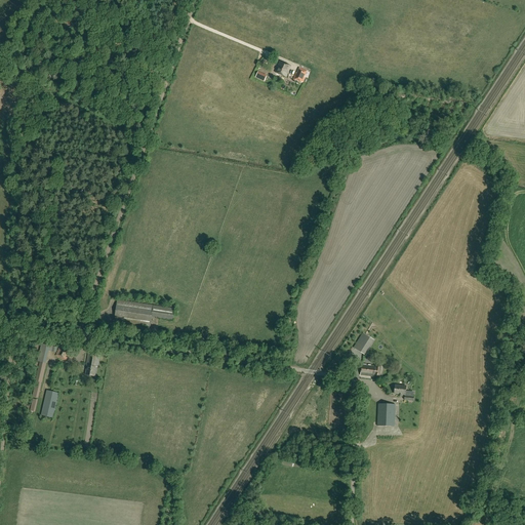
[(286,77),(291,66),(280,62),(275,72),(286,77)]
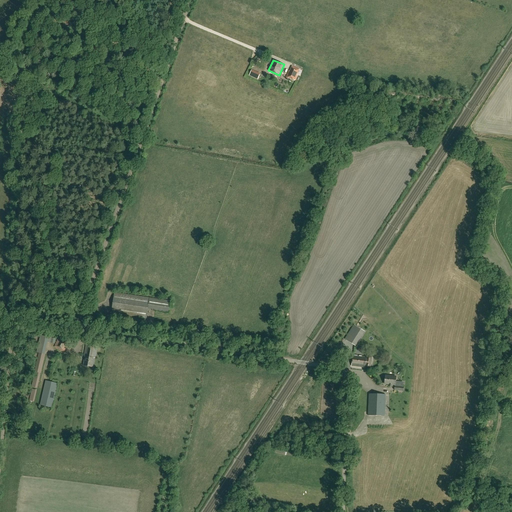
[(298,72),(299,70),(295,68),(296,67),(292,66),(289,71),(285,78),(288,79),(289,78),(295,80),(299,72),(298,72)]
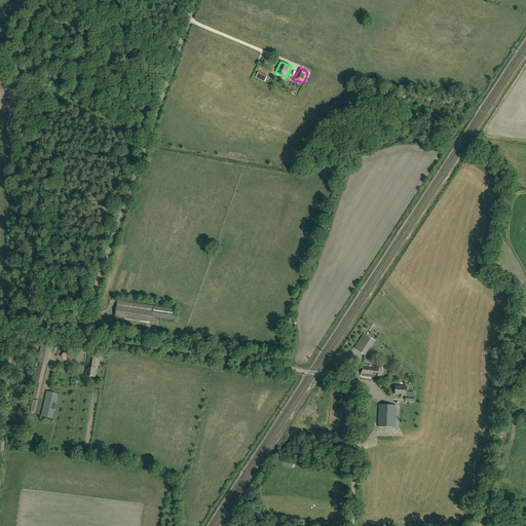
[(173,321),(175,309),(118,301),(115,322),(150,328),(152,317),(173,321)]
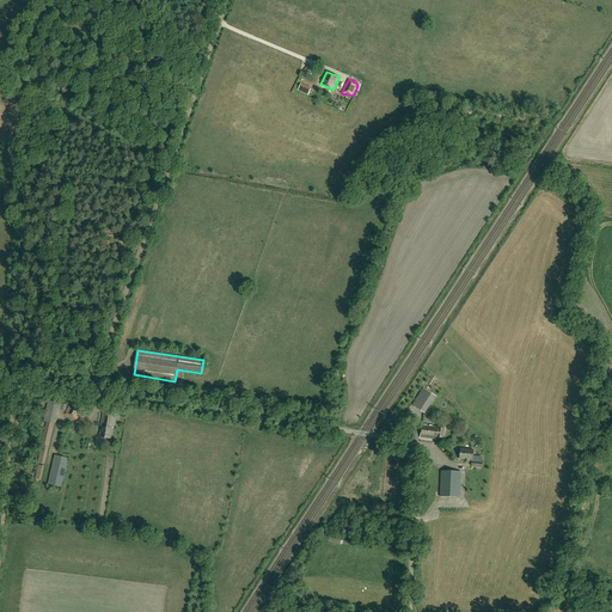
[(412,409),(426,414),(435,395),(423,390),(412,409)]
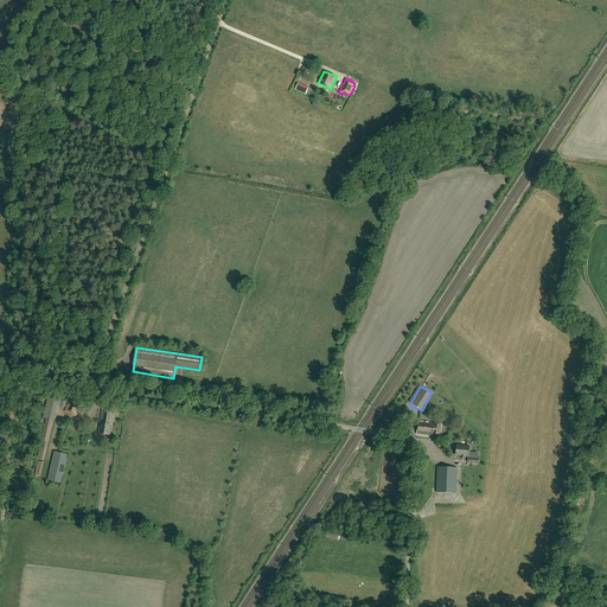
[(80,410),(83,404),(80,403),(81,400),(71,396),(64,411),(76,417),(78,414),(76,413),(77,409),(80,410)]
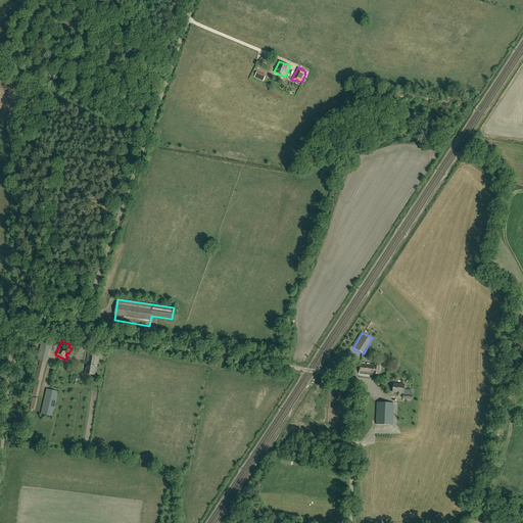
[(56,351),(57,346),(52,345),(53,345),(41,342),(37,360),(40,361),(35,381),(32,395),(39,396),(42,383),(46,362),(49,349),(51,350),(56,351)]
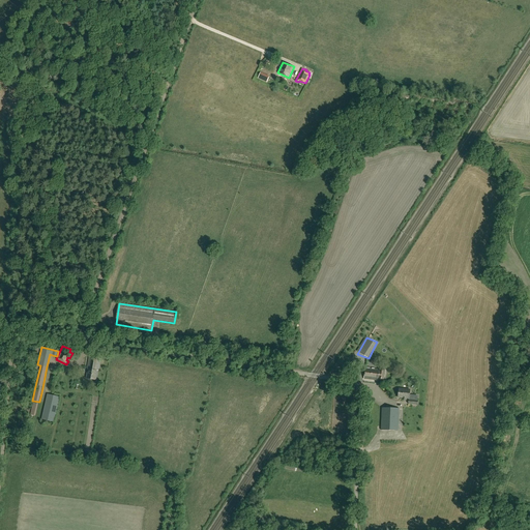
[(98,371),(100,359),(89,357),(87,369),(88,369),(86,378),(96,380),(97,371),(98,371)]
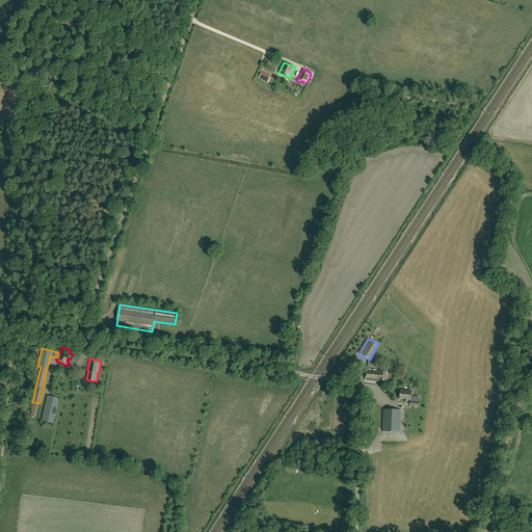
[(381,371),(367,369),(365,380),(378,381),(378,382),(386,382),(387,371),(381,370),(381,371)]
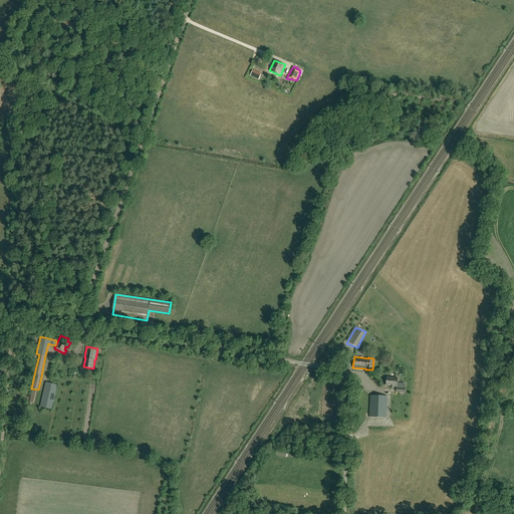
[(398,378),(387,376),(387,377),(386,378),(386,381),(387,381),(387,386),(390,386),(390,388),(394,389),(395,387),(397,387),(397,388),(396,392),(406,393),(406,389),(401,388),(402,383),(398,382),(398,378)]
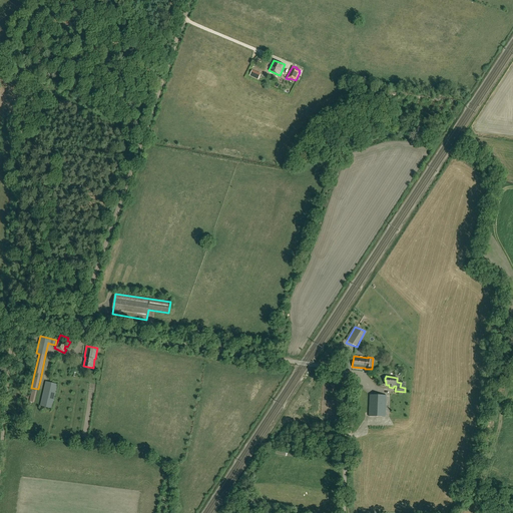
[(52,409),(58,385),(46,382),(40,406),(52,409)]
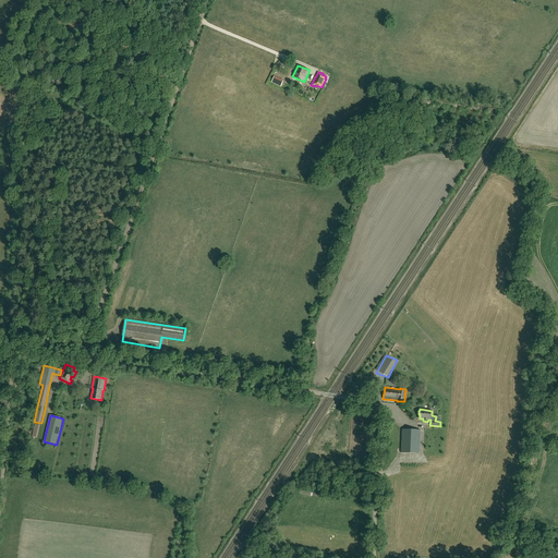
[(420,453),(421,431),(402,429),(401,452),(420,453)]
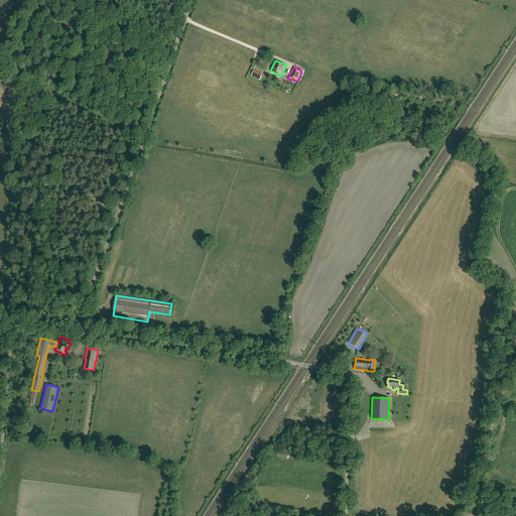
All buildings are outlined.
